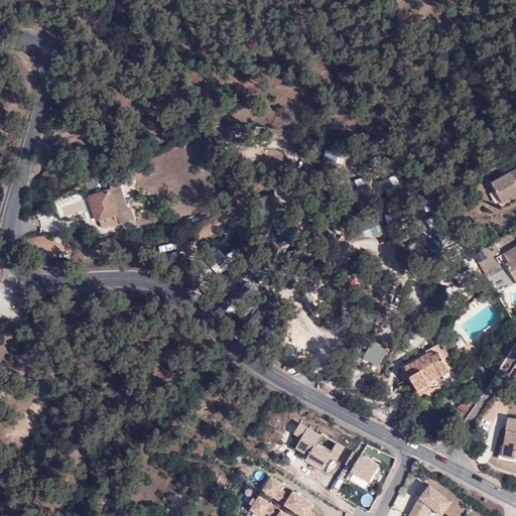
[(507,174),(515,169),(515,167),(515,166),(506,172),(507,174)]
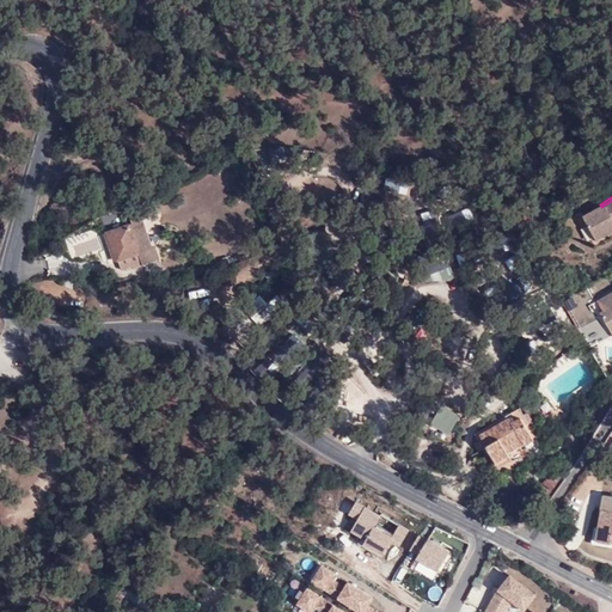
[(611,201),(601,207),(581,219),(593,243),(606,236),(611,231),(611,201)]
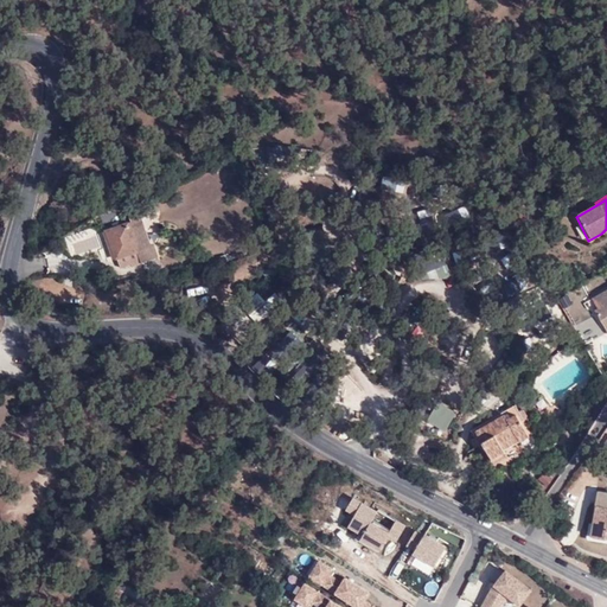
[(106,229),(115,257),(138,250),(141,262),(158,256),(154,246),(153,244),(148,246),(136,211),(128,213),(131,221),(106,229)]
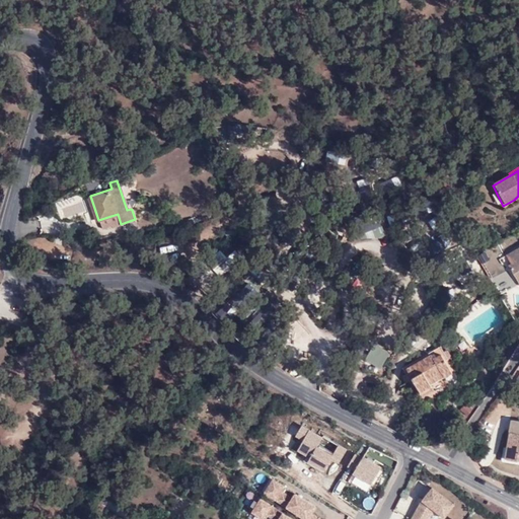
[(507,268),(516,283),(518,281),(518,248),(505,256),(510,267),(507,268)]
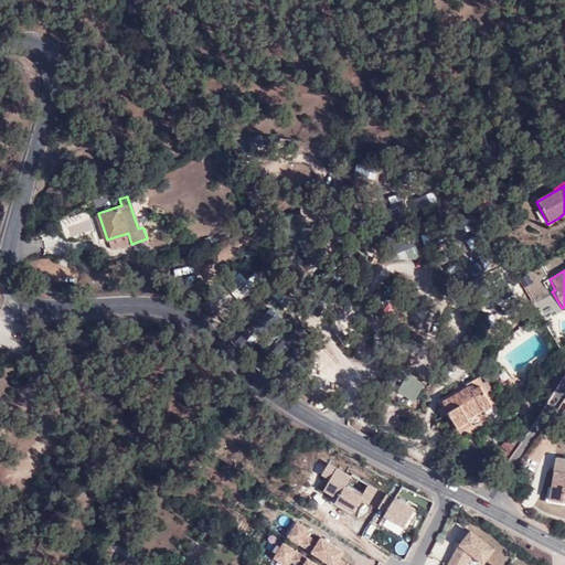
[(438,401),(446,414),(449,412),(445,402),(470,386),(473,391),(481,386),(484,393),(489,391),(480,376),(460,388),(438,401)]
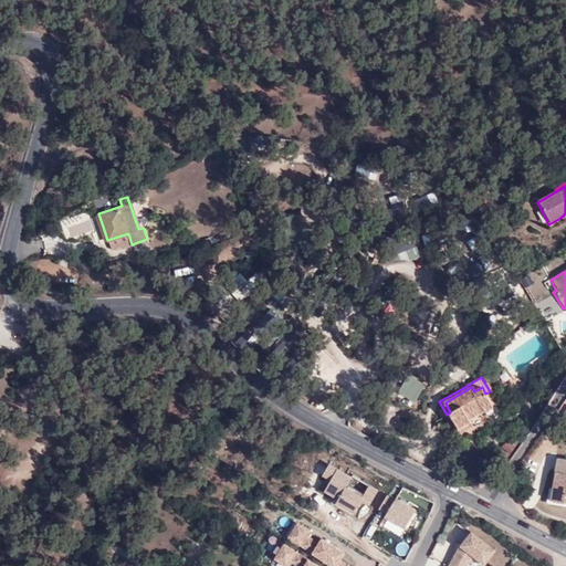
[(446,402),(450,412),(459,428),(471,420),(467,413),(481,405),(485,411),(493,407),(485,394),(482,387),(474,391),(471,387),(446,402)]
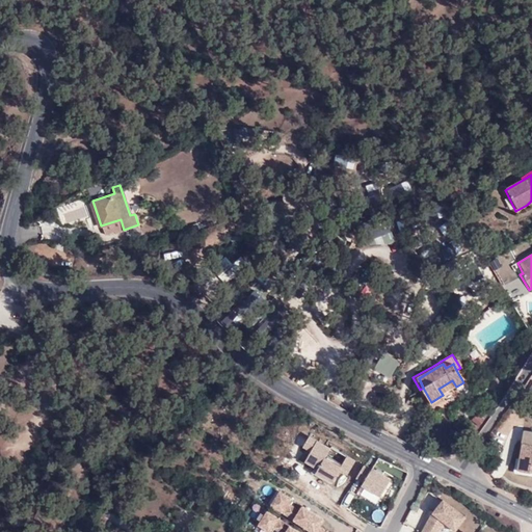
[(443,395),(456,387),(452,380),(439,389),(443,395)]
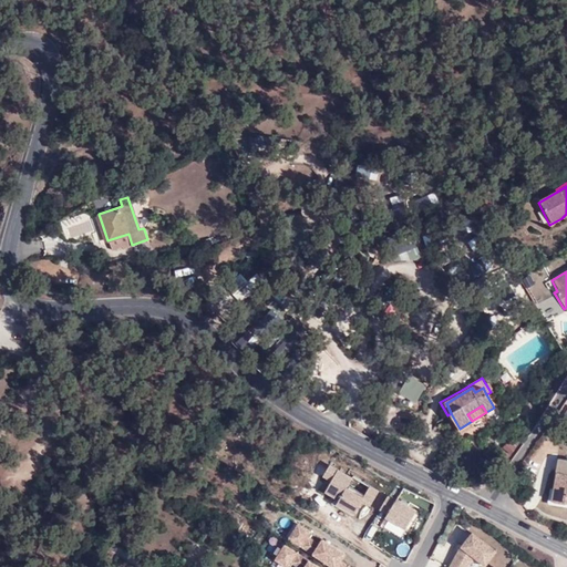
[(472,421),(460,429),(463,434),(475,428),(472,421)]
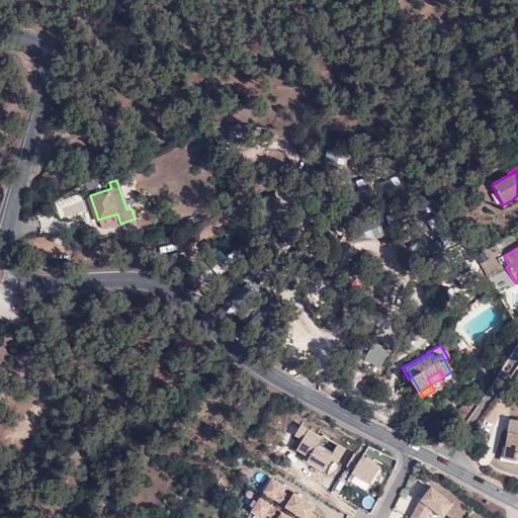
[(346,449),(301,426),(295,438),(304,443),(297,452),(311,459),(309,463),(325,471),(333,459),(339,463),(346,449)]
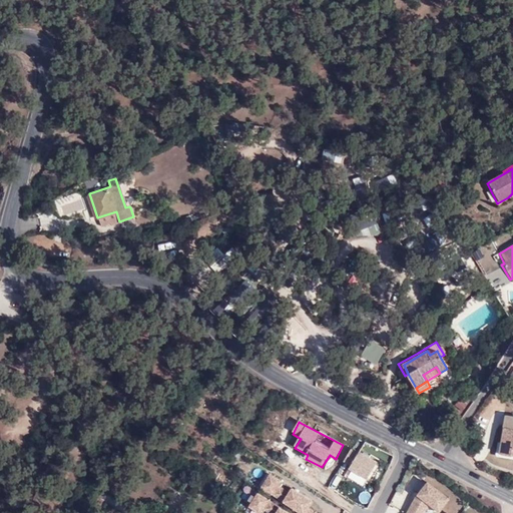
[(512,426),(510,426),(502,425),(499,449),(512,452),(512,426)]
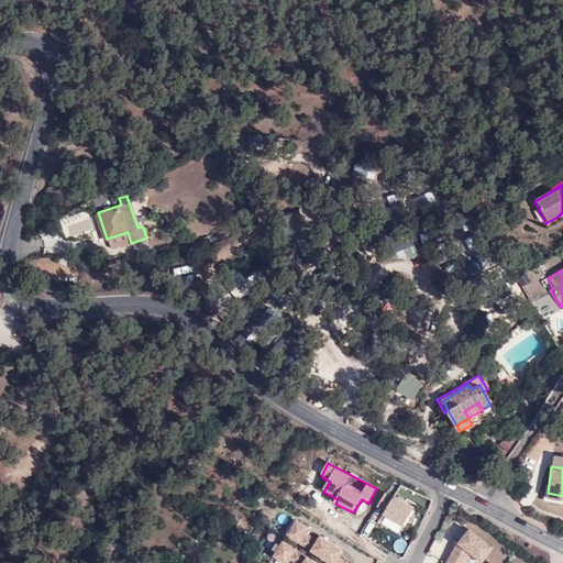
[(415,508),(385,493),(374,514),(403,531),(415,508)]
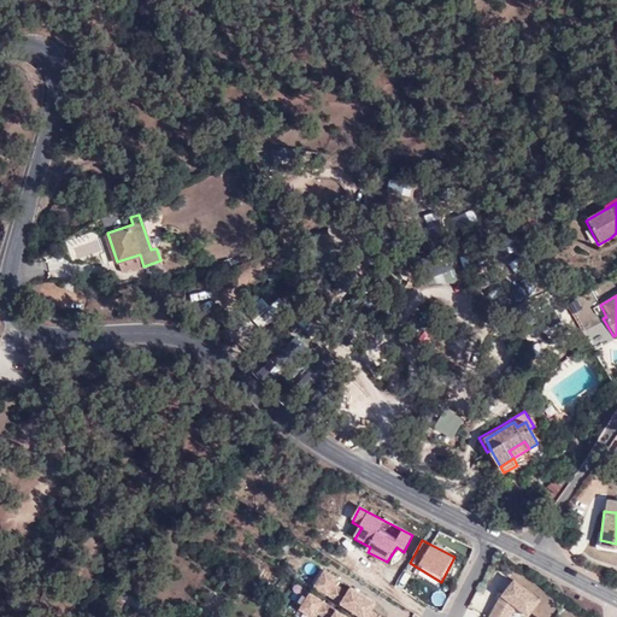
[(324,569),(310,591),(298,610),(310,616),(376,616),(371,615),(377,605),(352,589),(348,594),(335,587),(340,580),(324,569)]
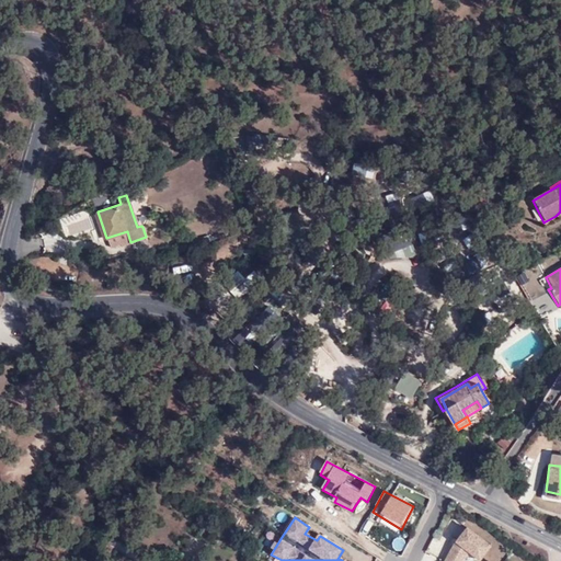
[(462,560),(469,550),(480,559),(491,546),(469,527),(458,540),(461,544),(458,547),(455,545),(445,560),(462,560)]
